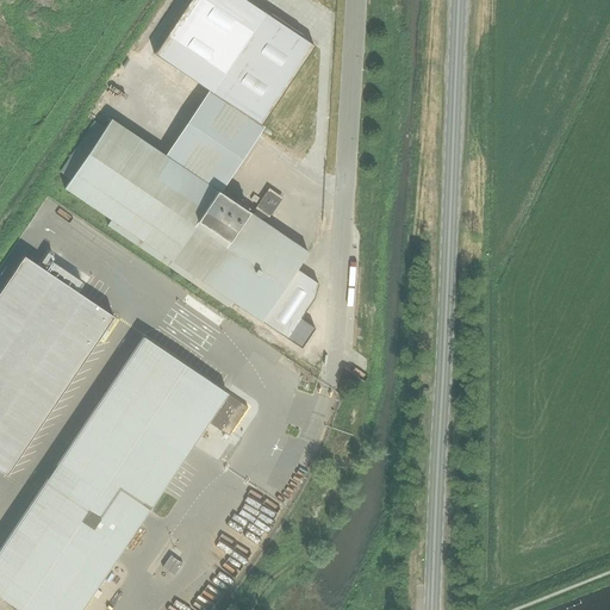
[(190,0),(154,54),(212,93),(266,14),(244,0),(190,0)]
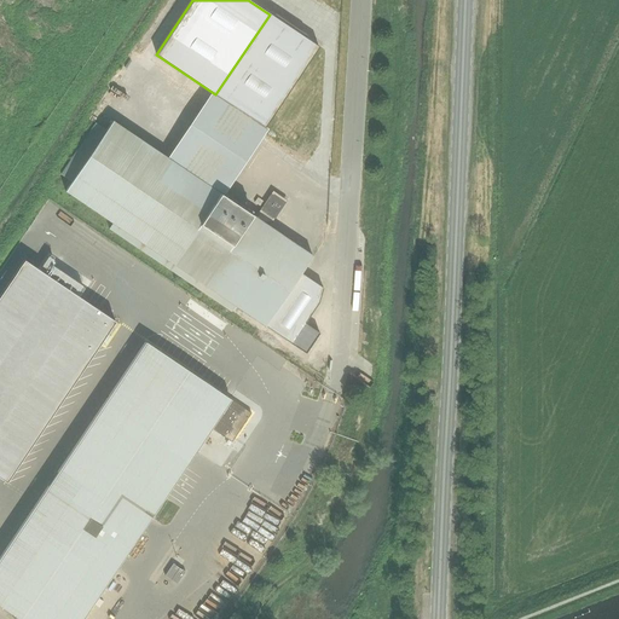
[(319,48),(270,15),(215,94),(218,97),(265,128),(319,48)]
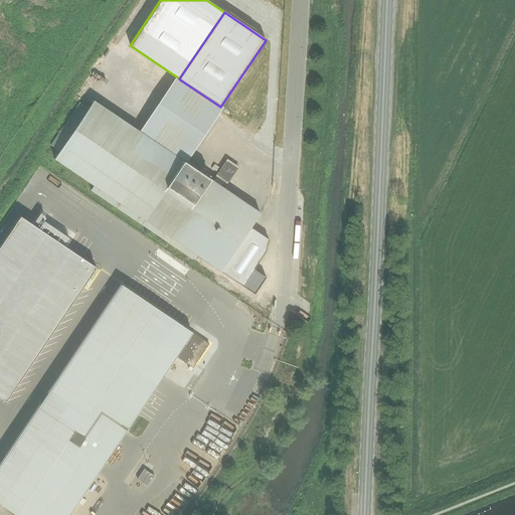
[(181,80),(145,135),(183,161),(191,166),(228,112),(220,107),(181,80)]
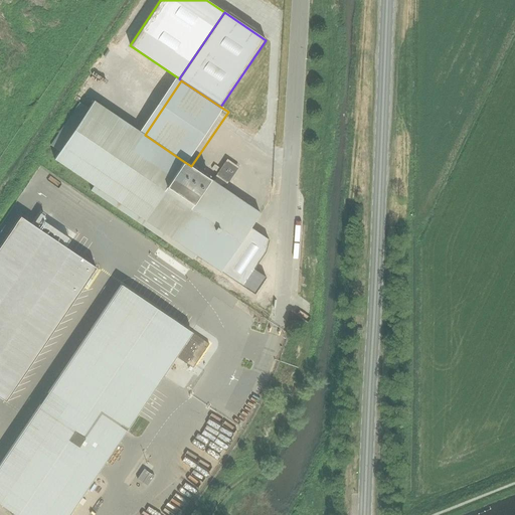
[(93,101),(53,159),(94,186),(91,190),(192,260),(195,254),(220,272),(241,286),(264,251),(267,238),(249,227),(250,226),(260,213),(182,161),(142,134),(93,101)]
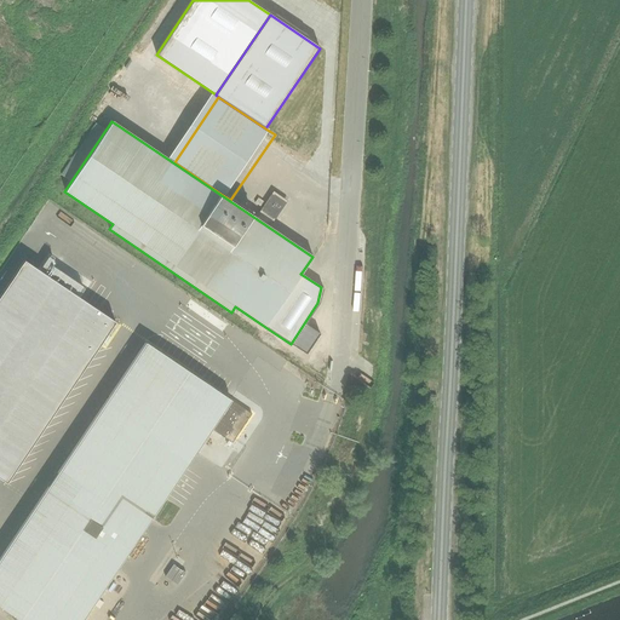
[(274,191),(256,217),(269,227),(287,201),(274,191)]
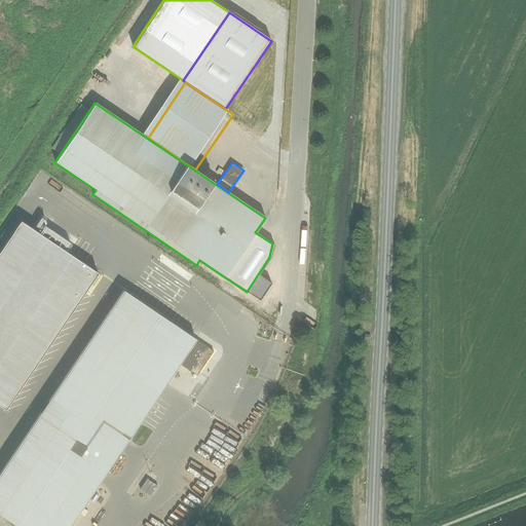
[(14,215),(0,236),(0,404),(92,268),(14,215)]
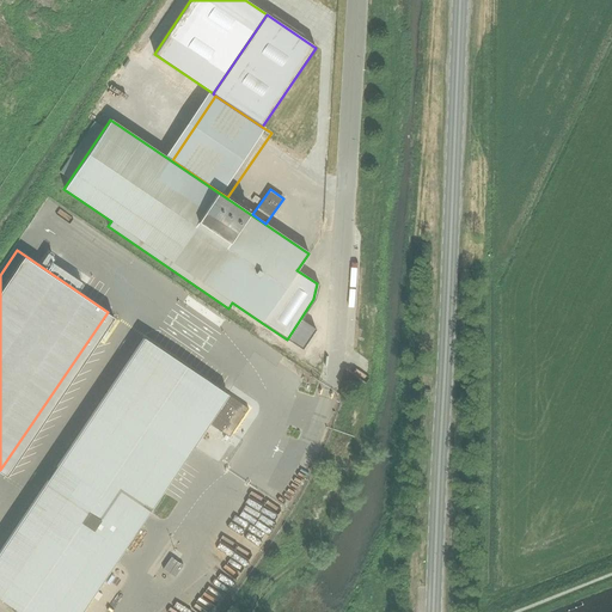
[(301,319),(287,340),(303,349),(316,329),(301,319)]
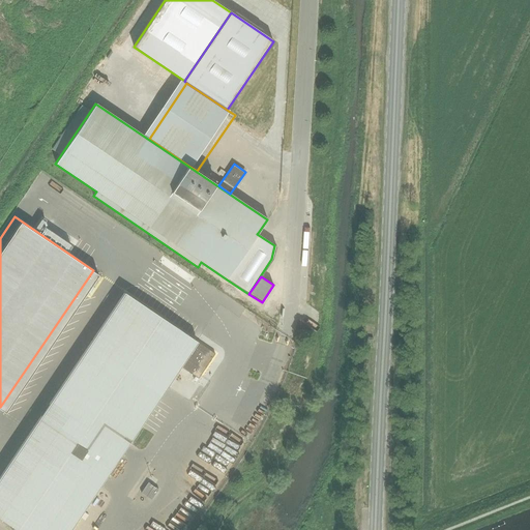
[(215,354),(124,293),(0,476),(0,518),(18,529),(69,529),(180,366),(199,379),(215,354)]
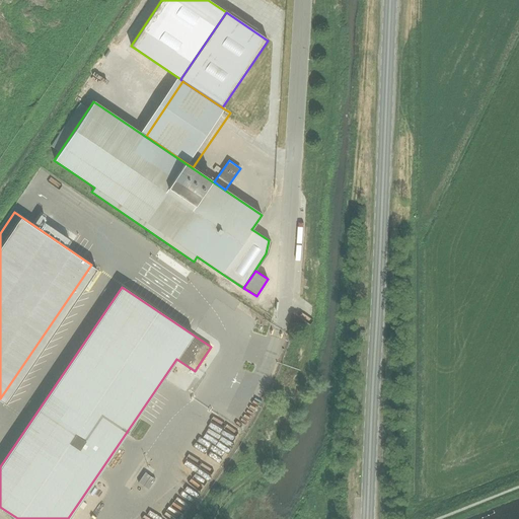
[(145,472),(138,483),(148,490),(155,479),(145,472)]
